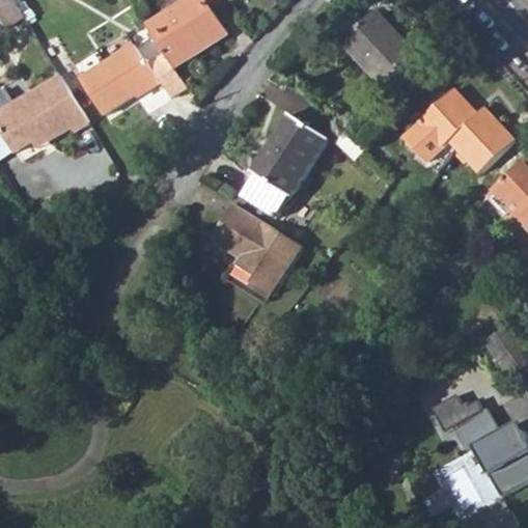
[(0,12),(8,25),(24,16),(15,0),(0,0),(0,12)]
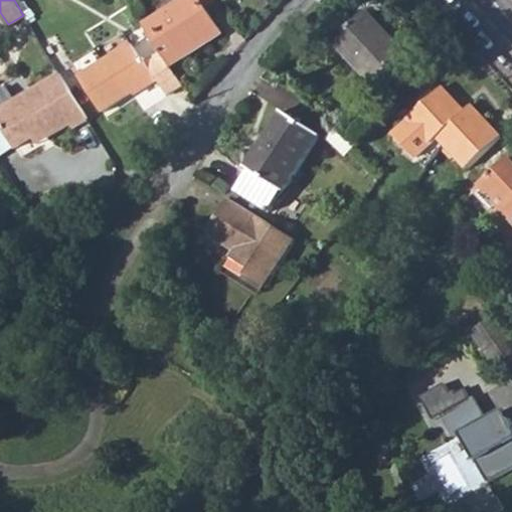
[(178,0),(142,24),(160,52),(170,66),(219,33),(201,6),(196,0),(178,0)]
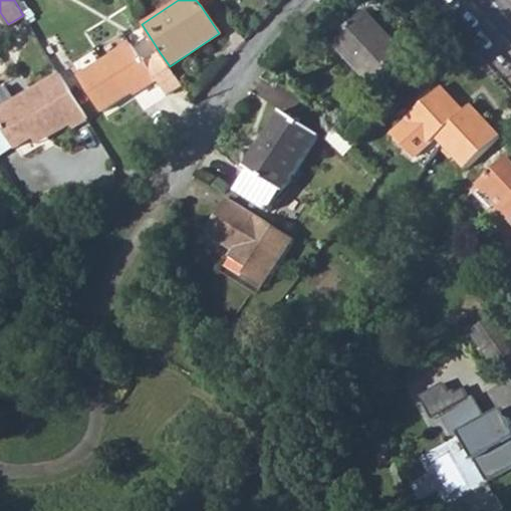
[(363,9),(326,42),(337,54),(340,51),(368,81),(403,51),(363,9)]
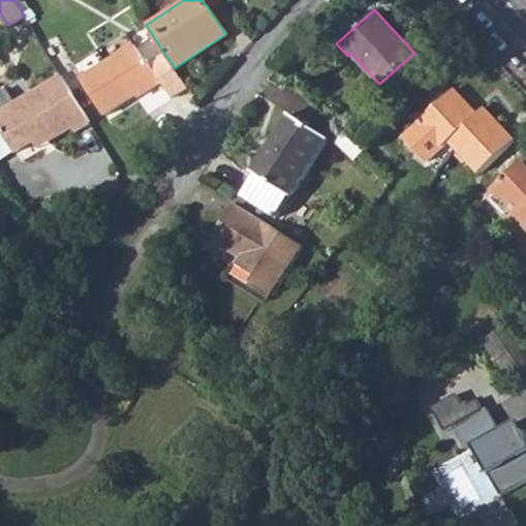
[(168,97),(185,87),(175,68),(164,54),(152,62),(149,57),(144,60),(133,44),(81,80),(104,115),(157,80),(168,97)]
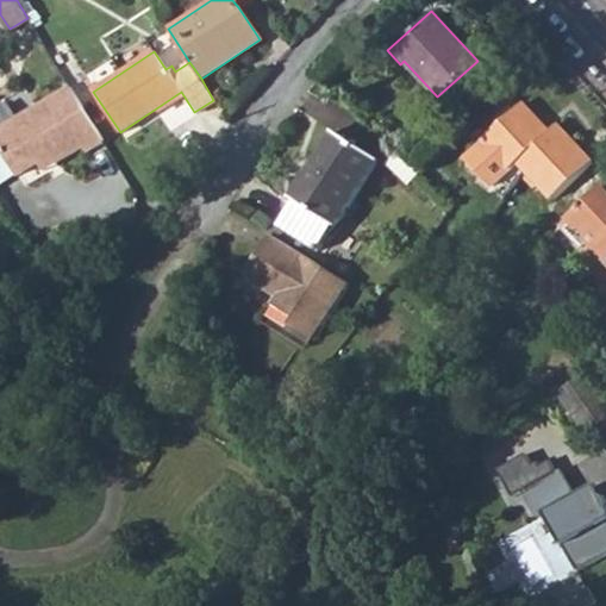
[(86,154),(102,142),(69,87),(0,126),(0,152),(14,176),(36,163),(49,156),(54,164),(81,148),(86,154)]
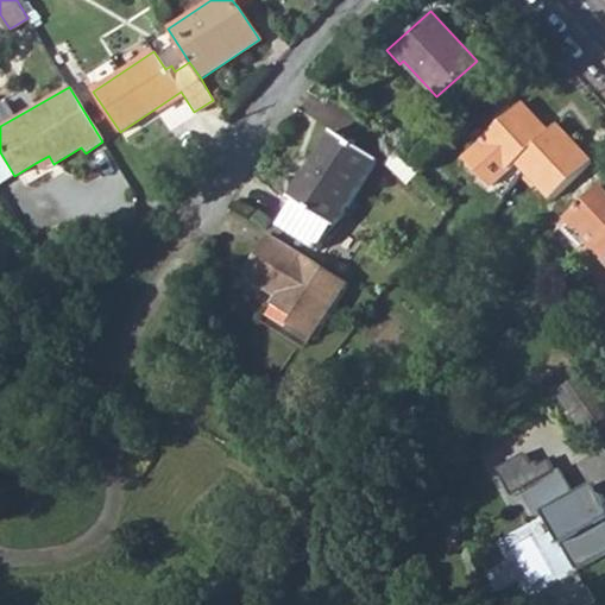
[(523,100),(481,138),(483,140),(465,156),(491,184),(508,169),(497,156),(506,147),(517,159),(549,195),(590,158),(555,120),(547,128),(523,100)]
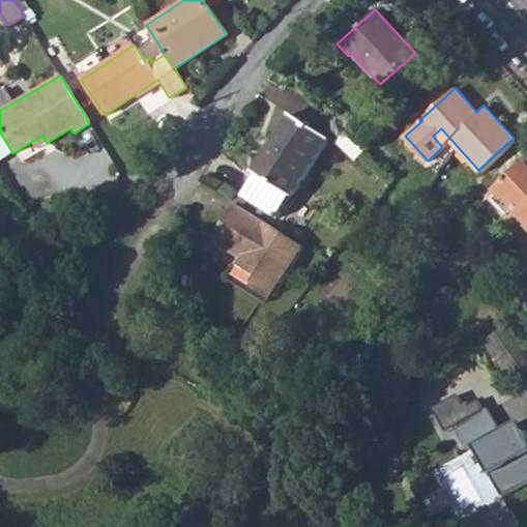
[(287,110),(249,167),(253,169),(238,191),(273,212),(288,192),(326,135),(287,110)]
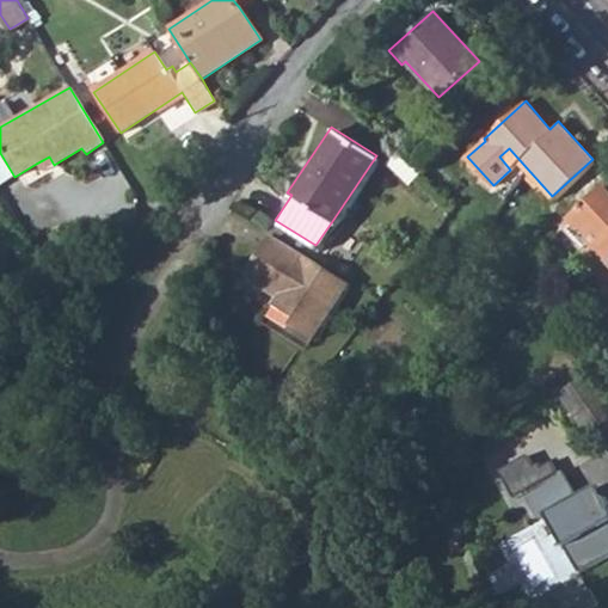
[(510,170),(520,160),(509,148),(499,157),(510,170)]
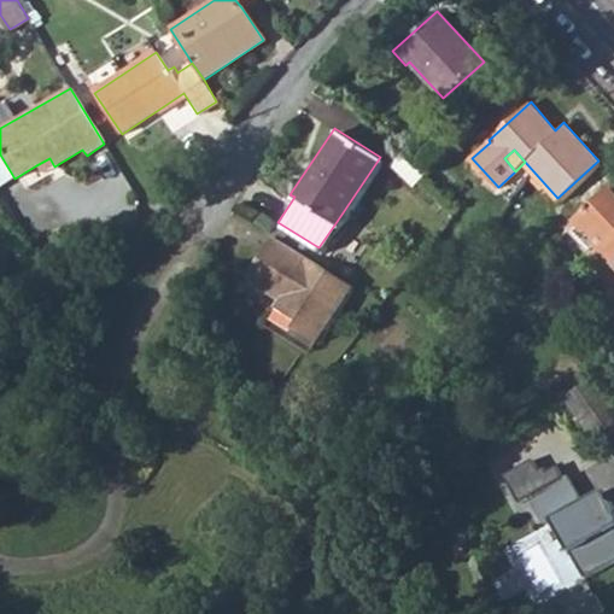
[(41,173),(54,167),(50,158),(36,165),(41,173)]
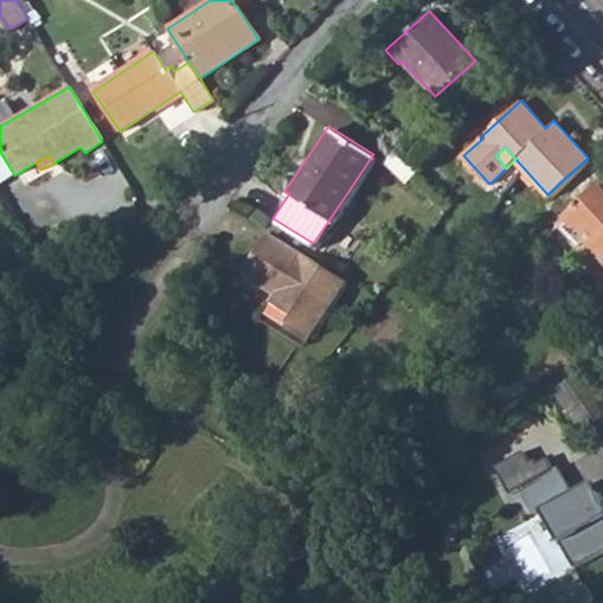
[(602,186),(600,183),(558,220),(584,249),(591,243),(602,256),(602,186)]
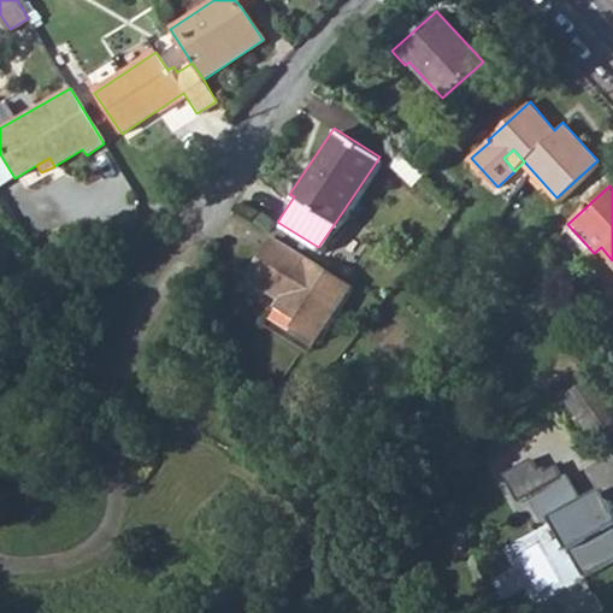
[(354,286),(269,235),(247,272),(251,282),(278,299),(273,306),(296,320),(293,328),(318,345),(354,286)]
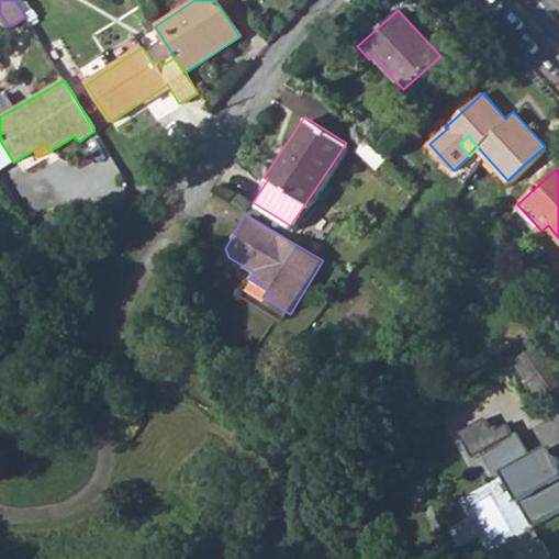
[(546,395),(552,406),(558,402),(558,394),(524,351),(513,360),(543,398),(546,395)]
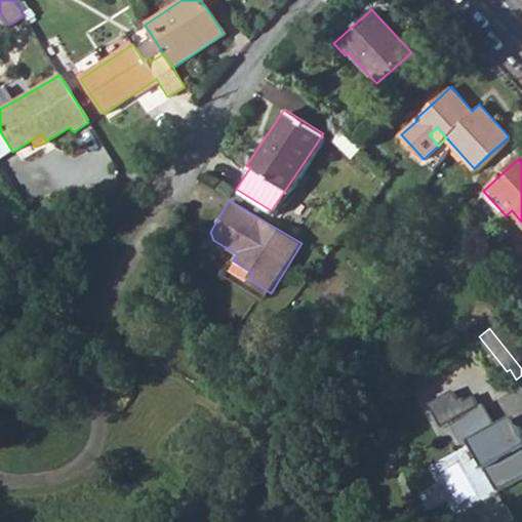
[(521,473),(521,435),(510,414),(493,425),(481,402),(448,420),(459,445),(468,439),(496,488),(521,473)]
